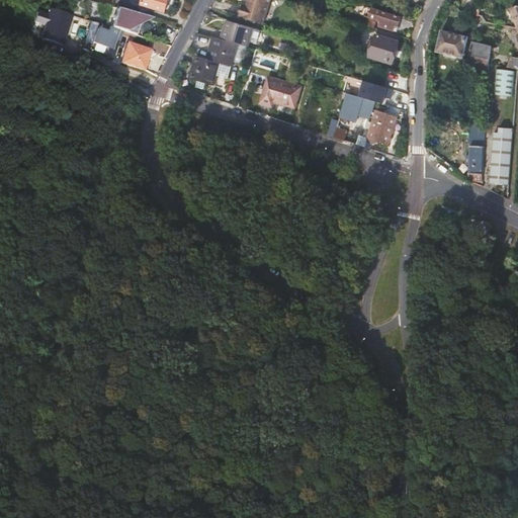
[(96,9),(92,21),(98,23),(104,4),(90,0),(85,0),(85,2),(87,6),(96,9)]
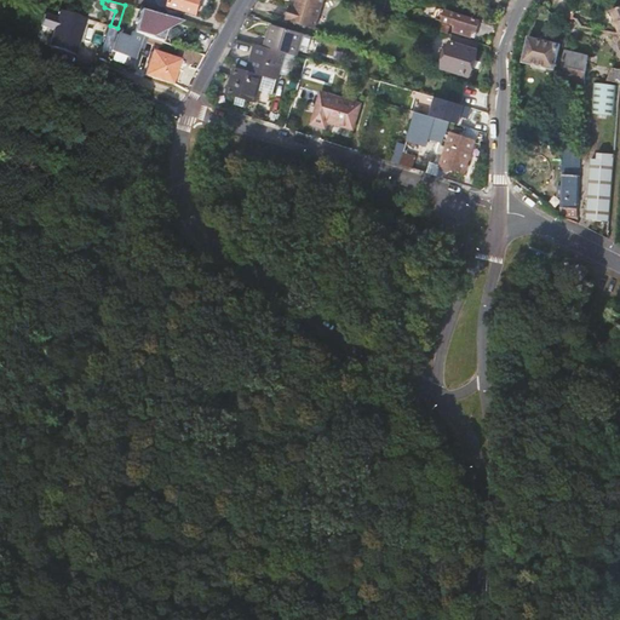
[(201,0),(171,0),(170,5),(197,13),(201,0)]
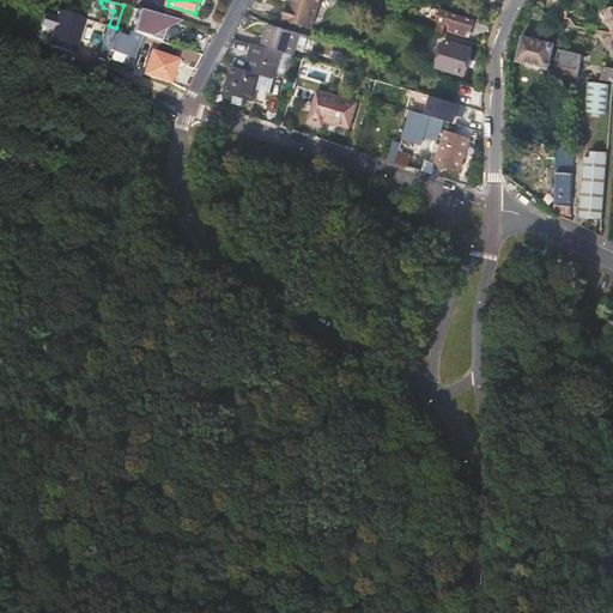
[(293,0),(293,2),(292,7),(287,7),(284,19),(311,28),(320,0),(293,0)]
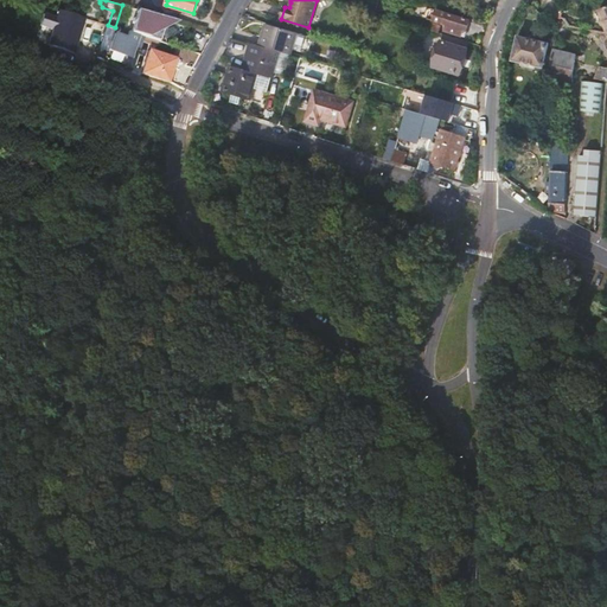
[(122,5),(115,27),(158,40),(161,29),(176,20),(122,5)]
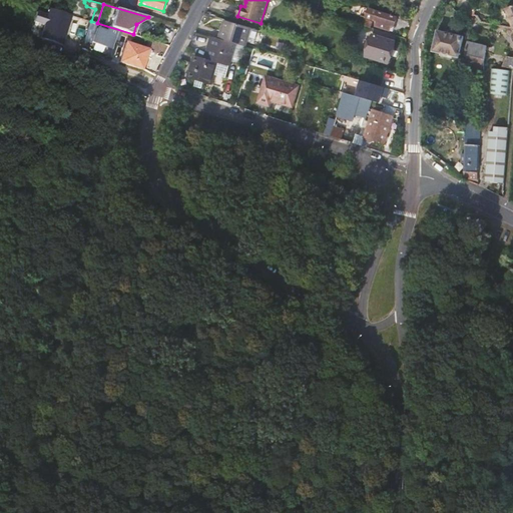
[(364,6),(363,12),(361,15),(379,21),(377,26),(391,30),(393,25),(395,26),(397,17),(364,6)]
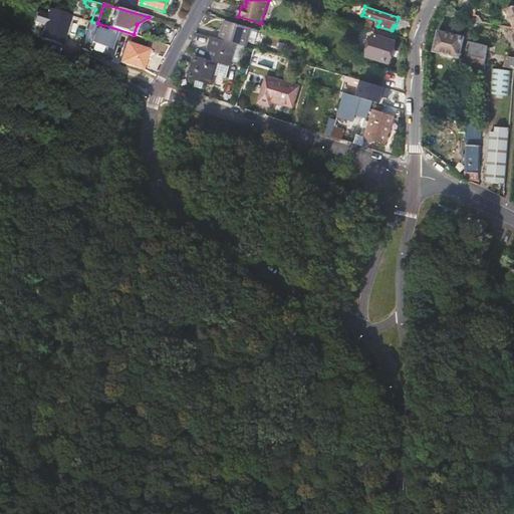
[(44,24),(40,38),(64,44),(72,14),(49,8),(47,13),(37,11),(34,21),(44,24)]
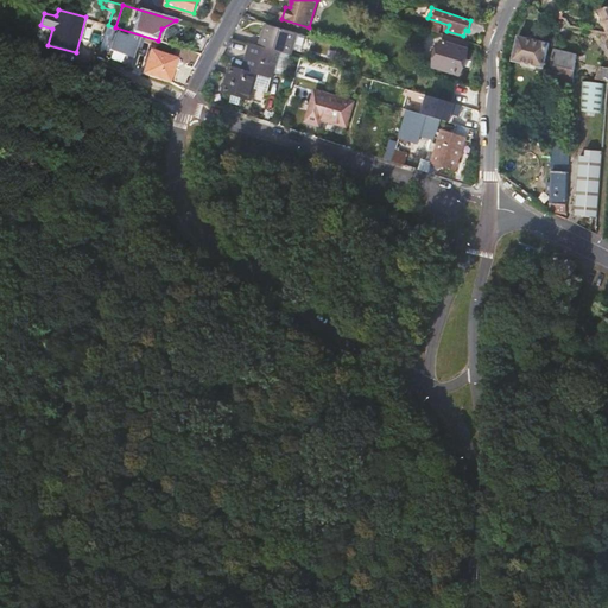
[(291,55),(298,33),(267,24),(261,46),(279,51),(291,55)]
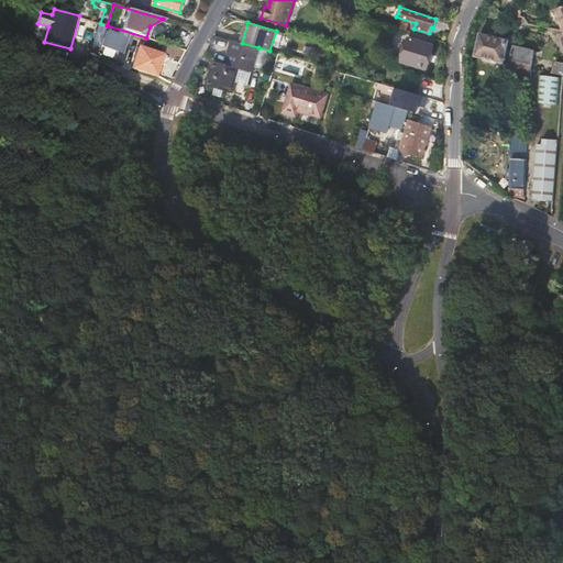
[(107,33),(90,28),(86,42),(102,46),(107,33)]
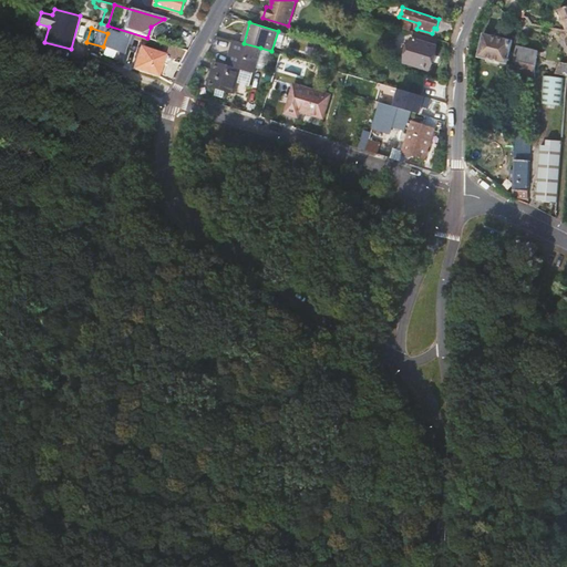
[(433,58),(439,40),(415,32),(410,51),(433,58)]
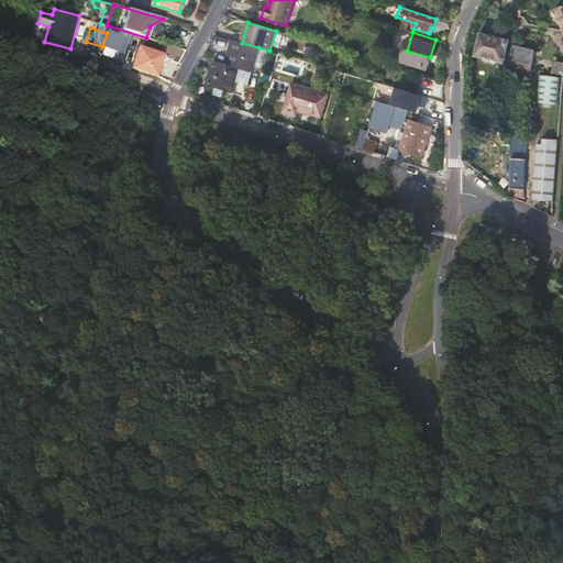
[(481,33),(475,56),(505,63),(509,40),(481,33)]
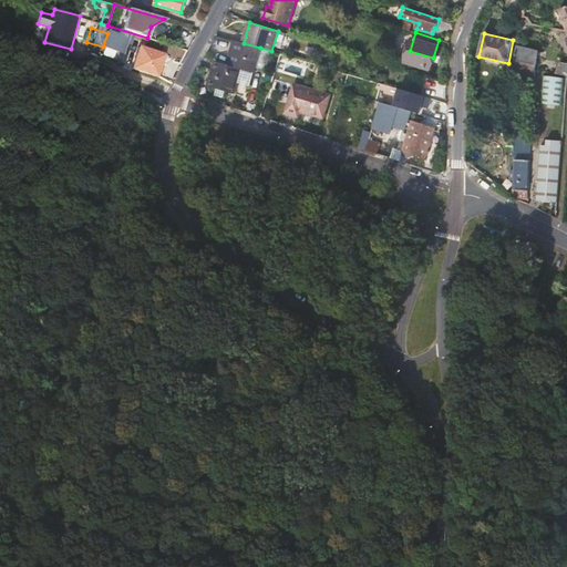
[(225,64),(216,61),(208,86),(235,94),(243,69),(253,72),(260,48),(244,43),(233,40),(227,57),(225,64)]
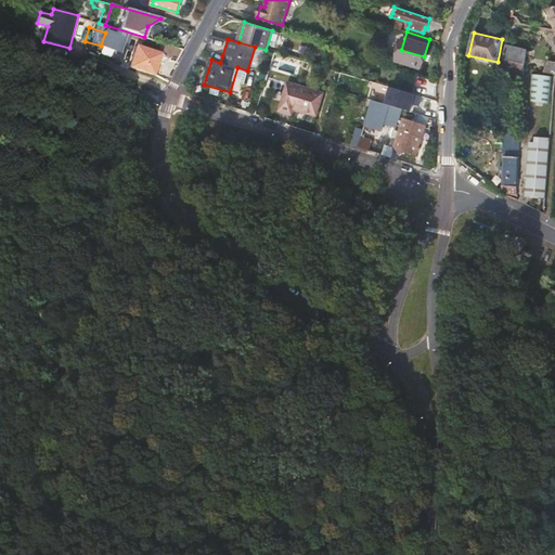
[(163,53),(125,41),(118,62),(156,74),(163,53)]
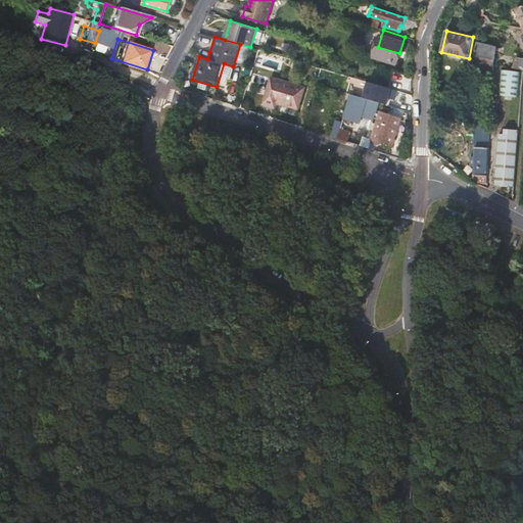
[(496,46),(476,43),(475,50),(478,51),(477,59),(493,62),(496,46)]
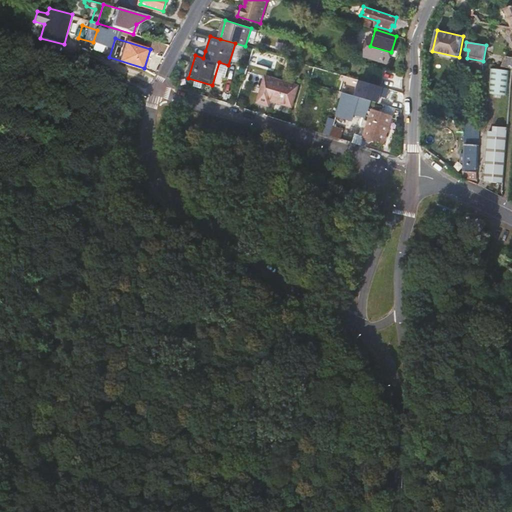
[(354,45),(350,58),(356,60),(360,47),(354,45)]
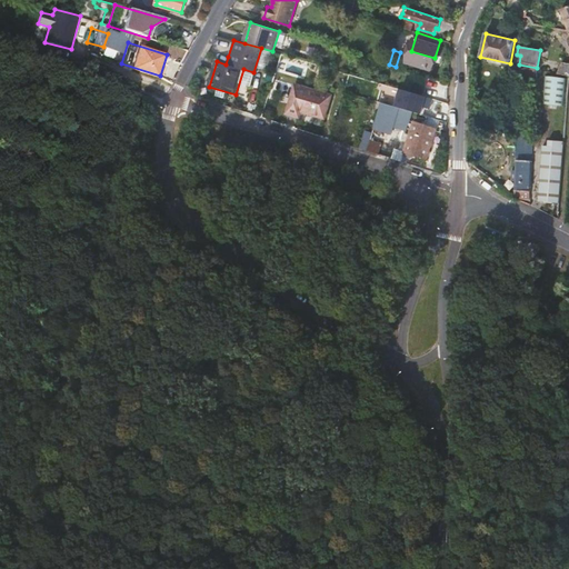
[(431,70),(435,58),(411,51),(408,62),(431,70)]
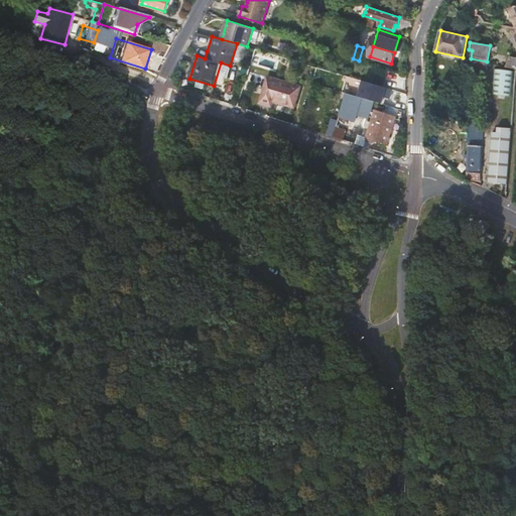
[(474,70),(487,73),(487,61),(471,58),(472,50),(469,49),(468,49),(466,58),(471,59),(469,69),(474,70)]
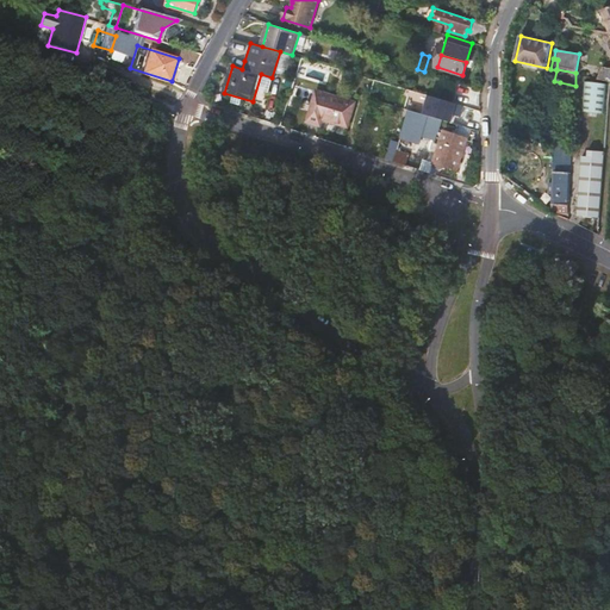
[(598,78),(609,79),(609,68),(598,67),(598,78)]
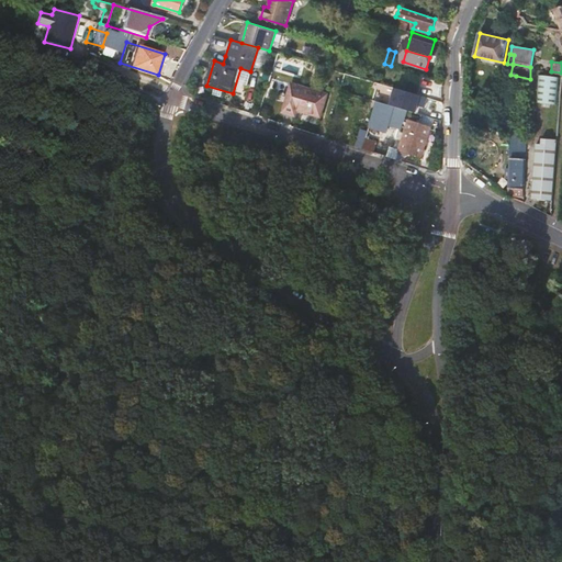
[(558,76),(538,75),(537,101),(558,102),(558,76)]
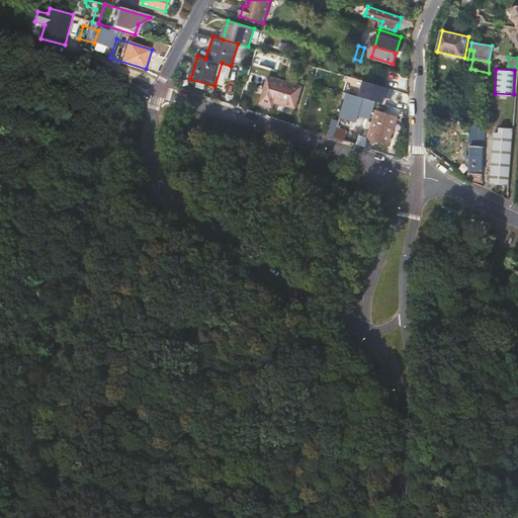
[(489,73),(476,70),(476,77),(485,79),(488,80),(489,73)]
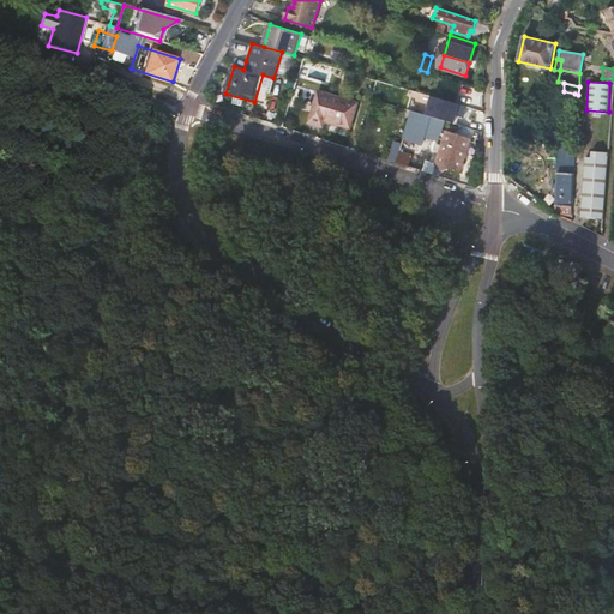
[(470,104),(471,85),(452,84),(451,95),(461,95),(461,103),(470,104)]
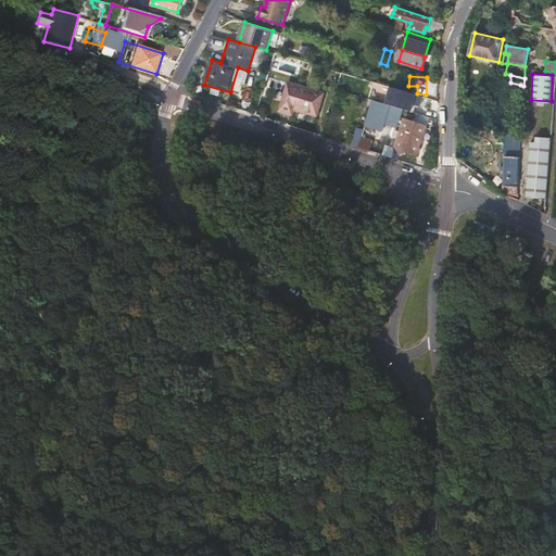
[(323,93),(288,84),(280,111),(291,115),(293,109),(316,115),(323,93)]
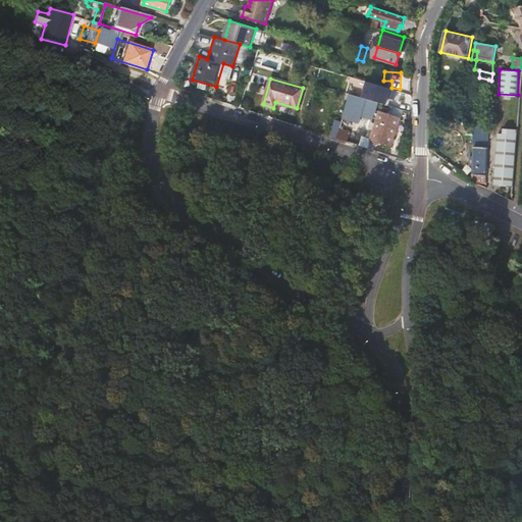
[(377,102),(345,93),(344,96),(349,98),(346,107),(362,112),(364,107),(374,109),(377,102)]
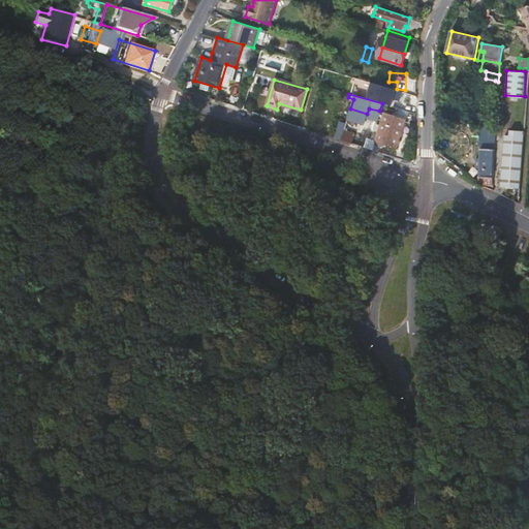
[(405,121),(385,115),(377,142),(376,144),(387,148),(387,145),(397,148),(405,121)]
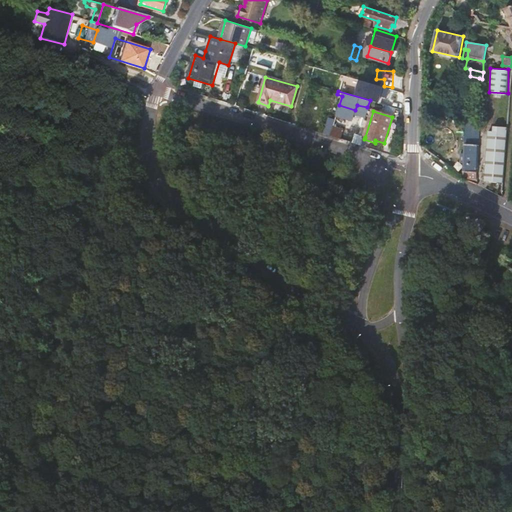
[(486,179),(504,180),(507,151),(508,127),(493,126),(493,130),(493,132),(488,131),(486,179)]
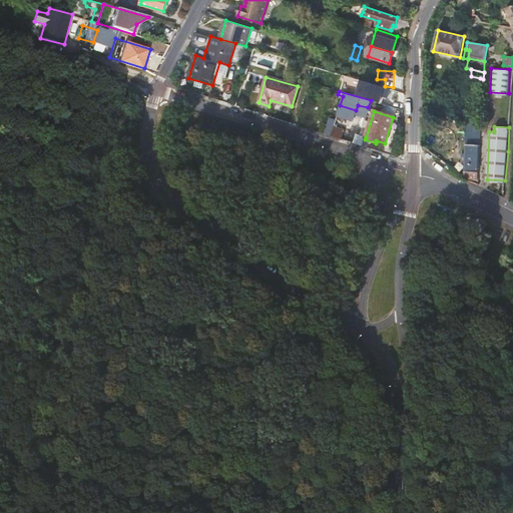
[(335,127),(332,136),(342,139),(344,130),(335,127)]
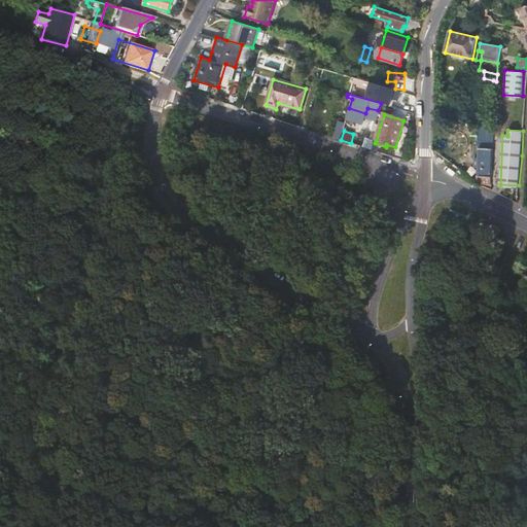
[(492,147),(479,147),(478,177),(491,178),(492,147)]
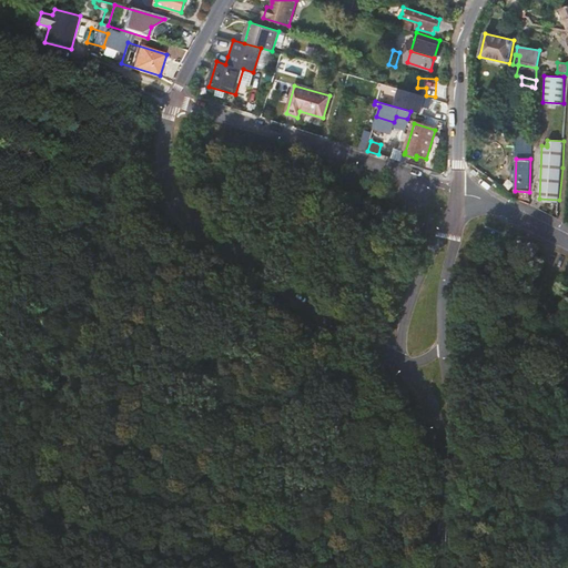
[(425,223),(421,220),(415,229),(419,232),(425,223)]
